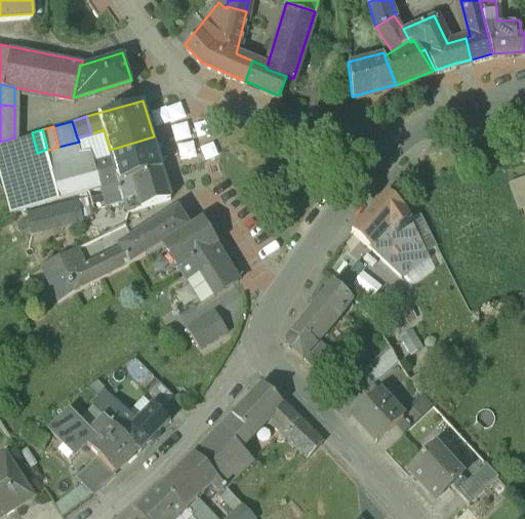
[(154,136),(110,150),(112,155),(94,160),(90,147),(50,158),(59,195),(119,178),(162,166),(154,136)]
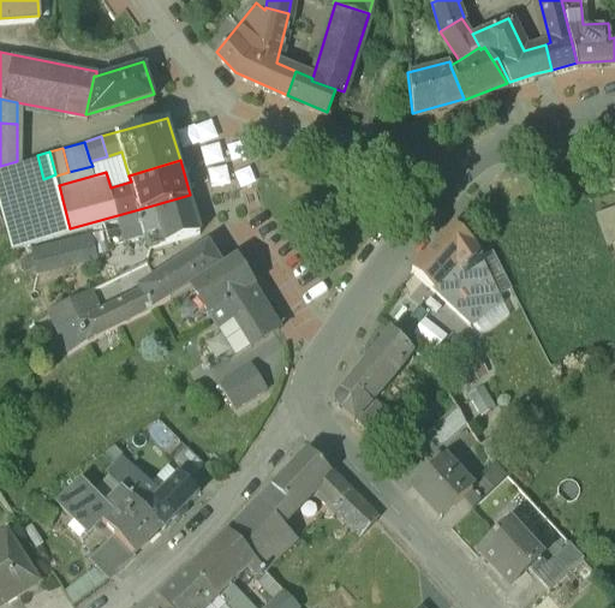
[(591,178),(593,186),(604,184),(603,174),(591,178)]
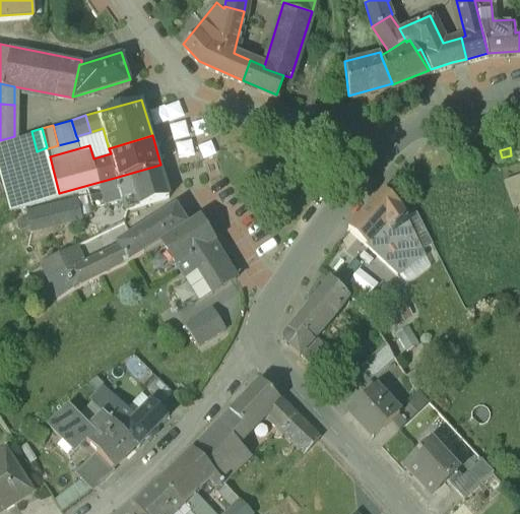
[(40,164),(3,174),(11,206),(59,193),(50,156),(39,159),(40,164)]
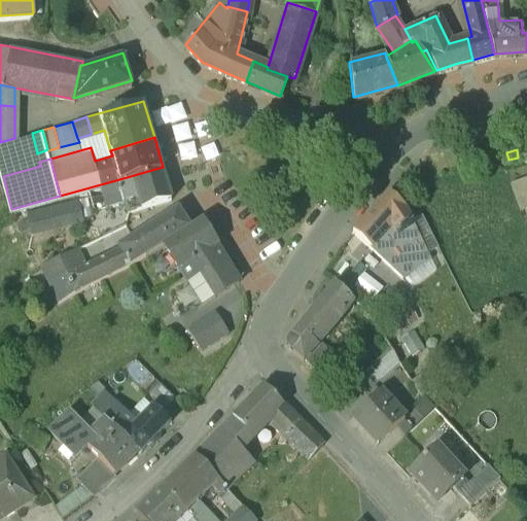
[(163,167),(119,179),(125,198),(126,198),(130,209),(172,196),(163,167)]
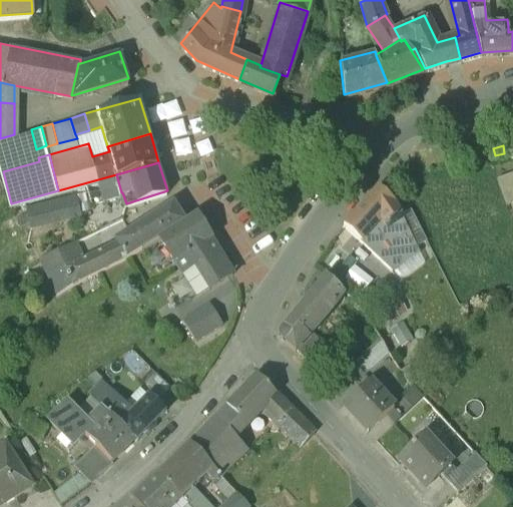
[(512,169),(497,175),(506,201),(512,198),(512,169)]
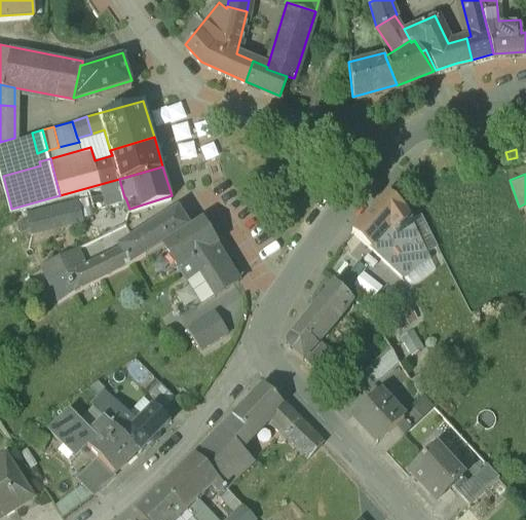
[(119,179),(88,187),(94,206),(124,197),(119,179)]
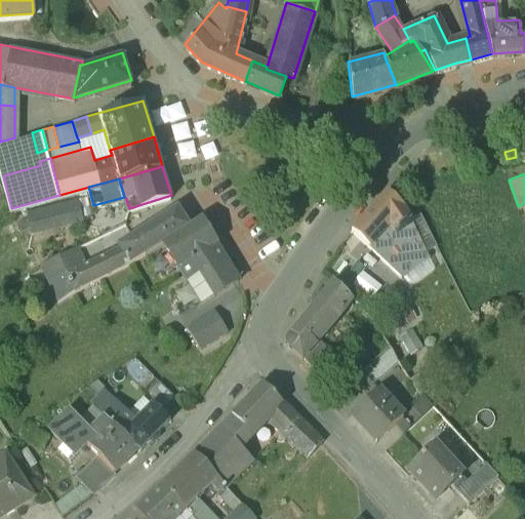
[(416,229),(404,204),(387,189),(352,228),(369,243),(390,221),(402,238),(416,229)]
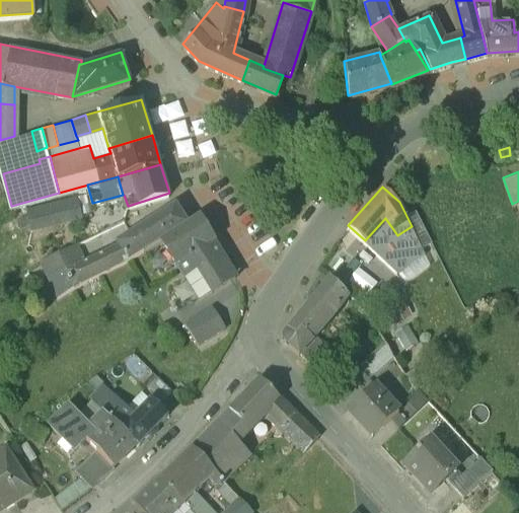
[(175,203),(117,239),(119,242),(82,260),(67,267),(75,285),(85,279),(129,258),(145,247),(143,247),(187,220),(175,203)]
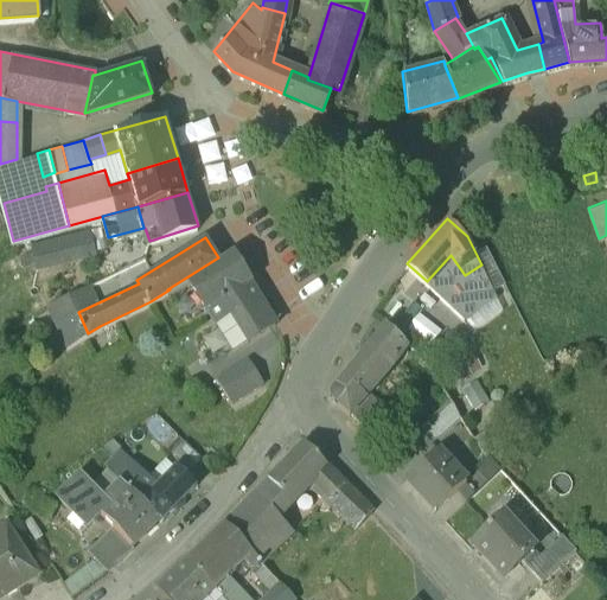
[(275,320),(231,250),(221,257),(219,256),(218,257),(219,259),(190,278),(216,320),(231,311),(248,337),(275,320)]
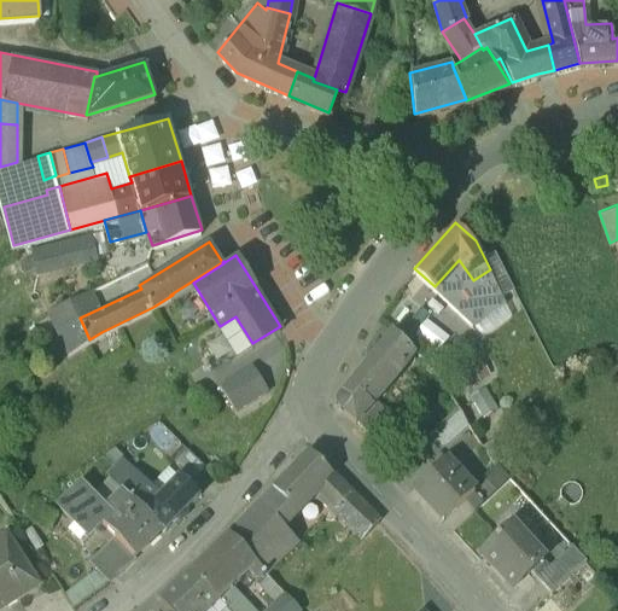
[(473,280),(459,260),(435,286),(473,321),(493,309),(473,280)]
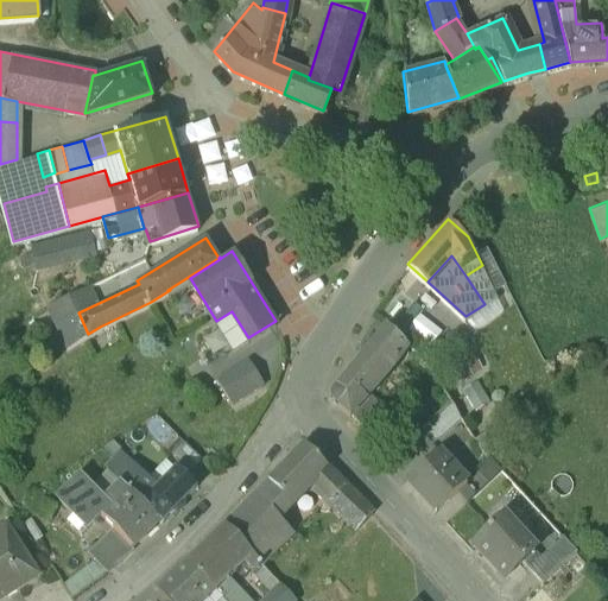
[(482,265),(466,276),(485,304),(499,296),(482,265)]
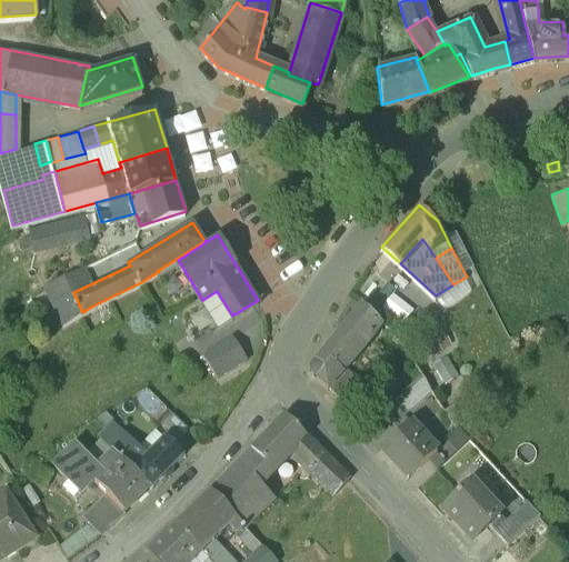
[(86,263),(45,283),(51,298),(70,289),(73,292),(90,284),(88,280),(91,279),(86,263)]
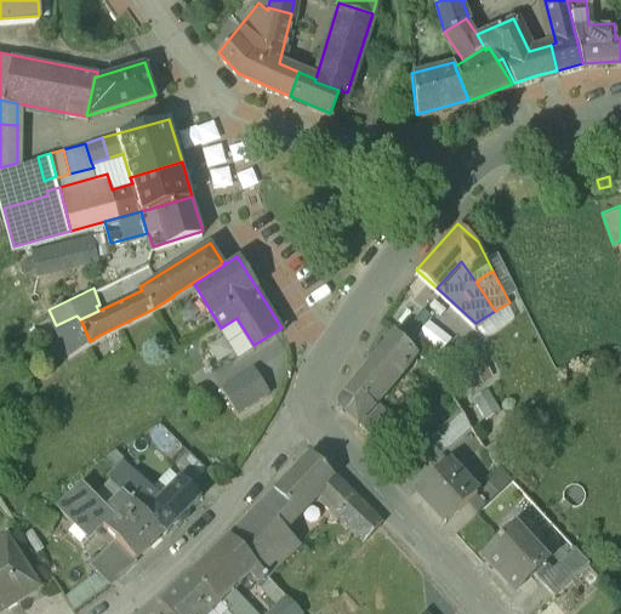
[(90,341),(80,319),(77,316),(56,325),(69,353),(90,341)]
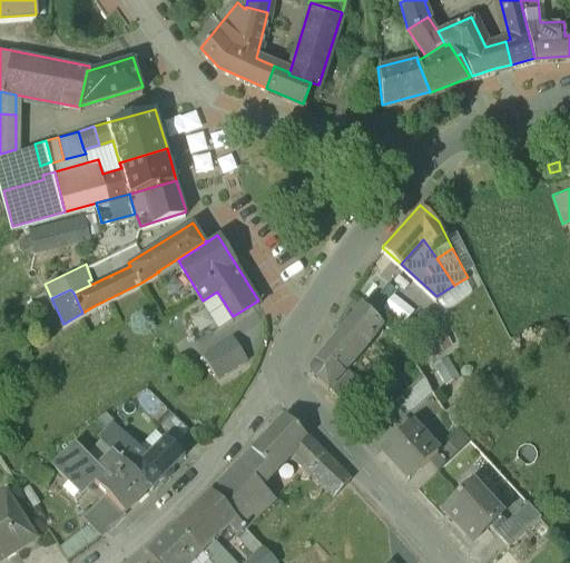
[(233,316),(217,292),(203,300),(219,325),(233,316)]
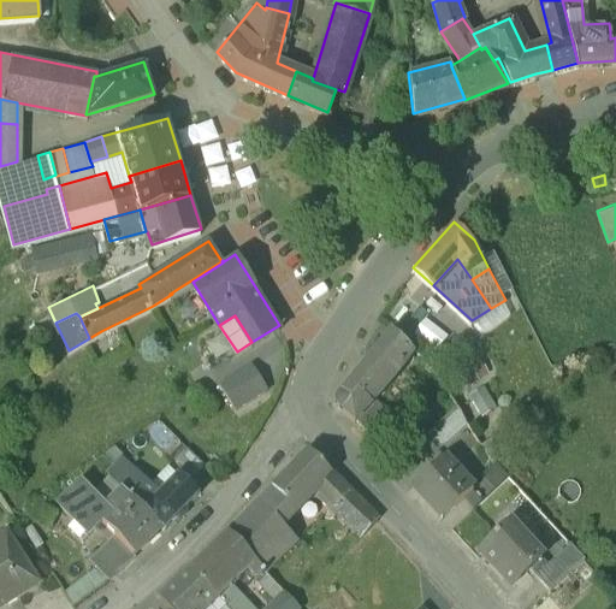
[(391,326),(336,391),(335,397),(337,403),(354,418),(355,417),(374,396),(378,391),(402,364),(400,362),(402,360),(398,358),(409,344),(391,326)]
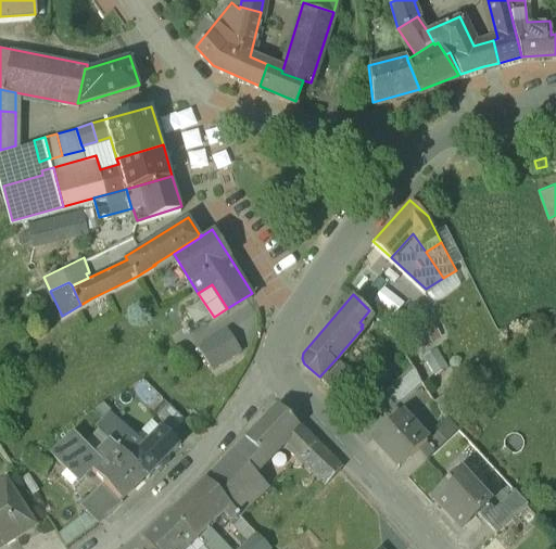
[(47,310),(38,315),(43,327),(53,321),(47,310)]
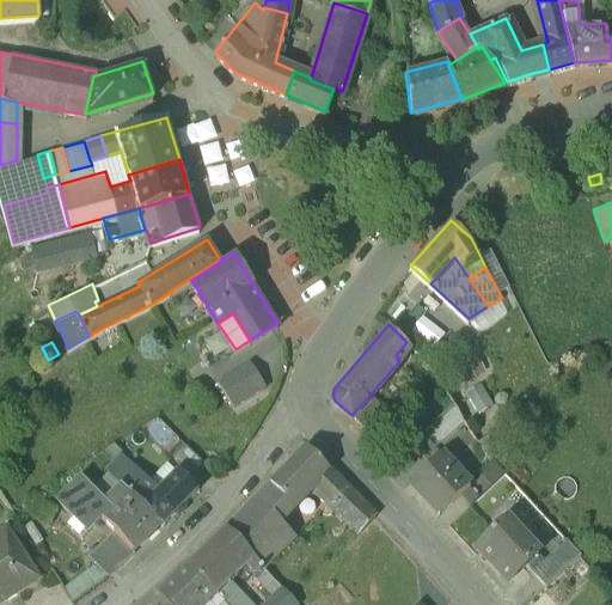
[(234,403),(264,384),(248,359),(218,377),(234,403)]
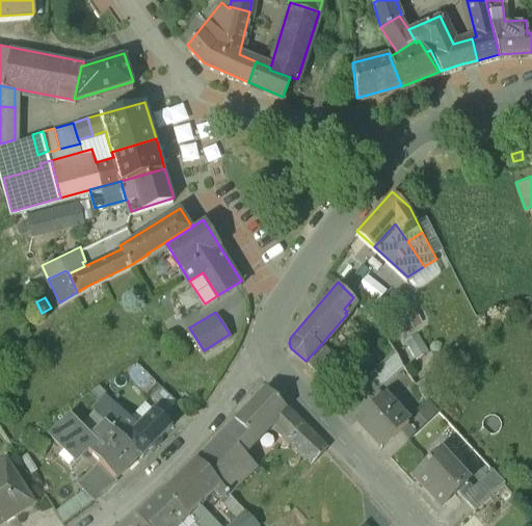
[(323,342),(307,360),(318,370),(335,352),(323,342)]
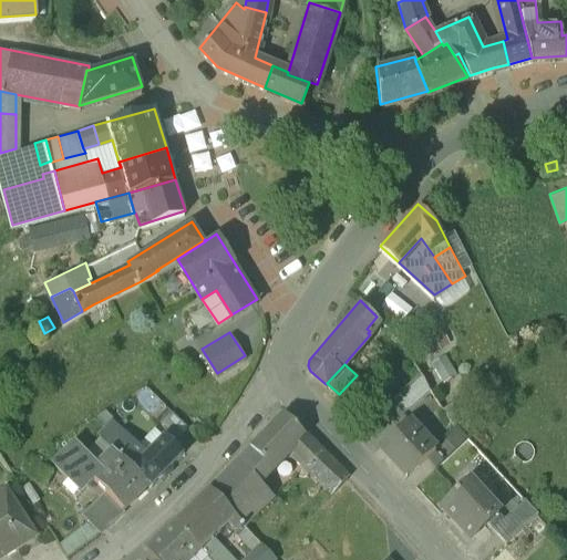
[(387,400),(399,413),(429,386),(419,371),(387,400)]
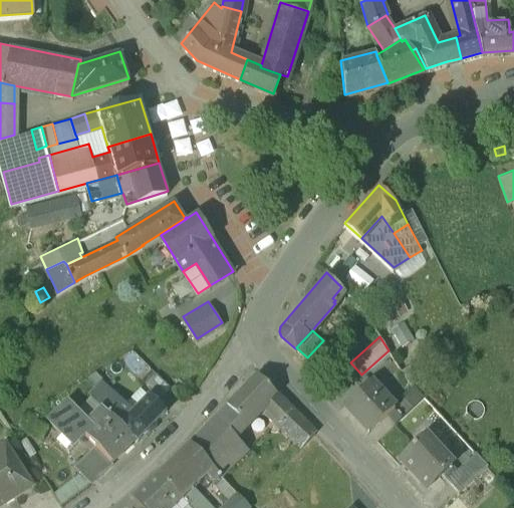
[(139,377),(152,365),(133,346),(117,355),(139,377)]
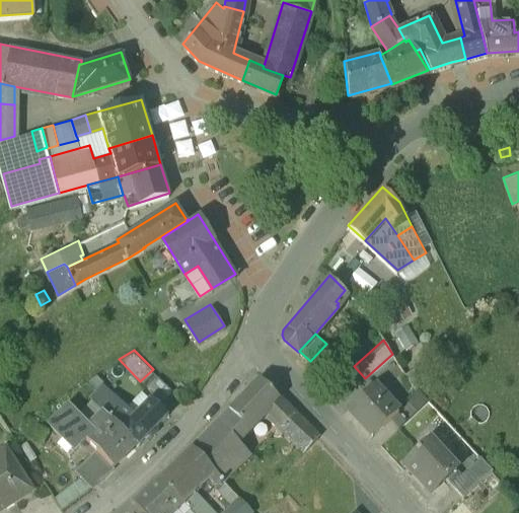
[(417,365),(406,371),(416,387),(426,381),(417,365)]
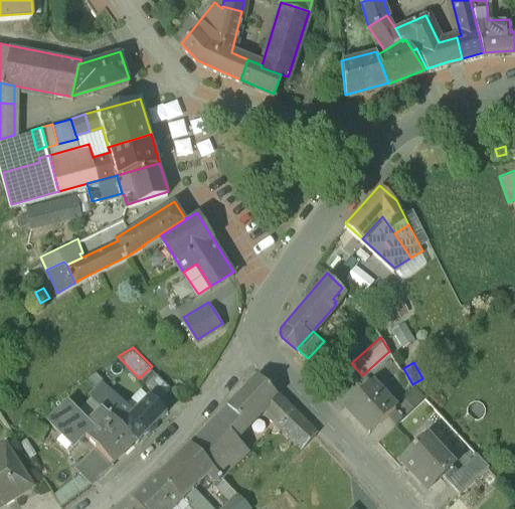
[(173,387),(157,371),(147,381),(163,397),(168,391),(173,387)]
